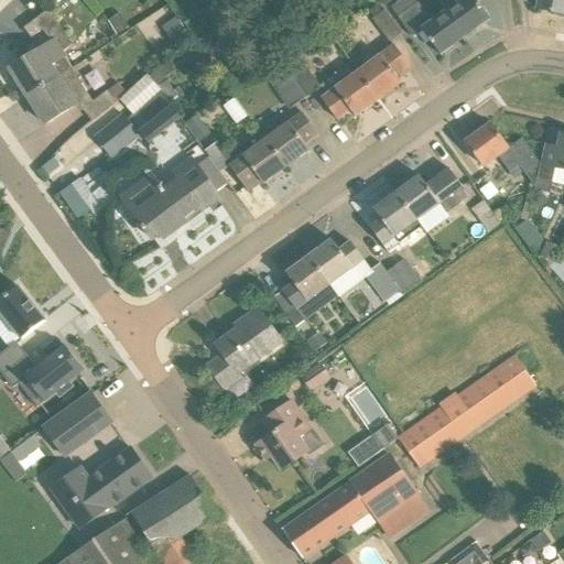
[(466,38),(447,10),(432,21),(416,0),(401,0),(391,8),(413,38),(423,30),(441,55),(466,38)]
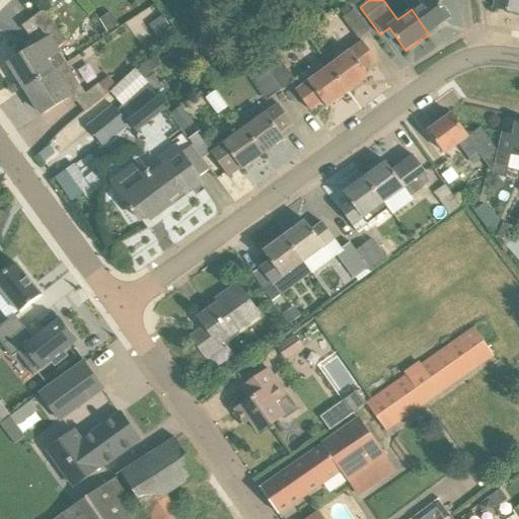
[(451,18),(437,0),(424,0),(412,9),(429,34),(451,18)]
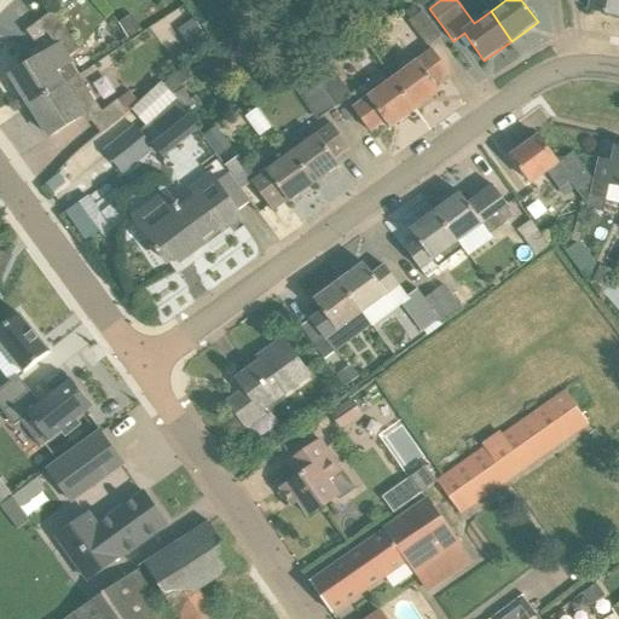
[(618,16),(618,0),(591,0),(590,10),(618,16)]
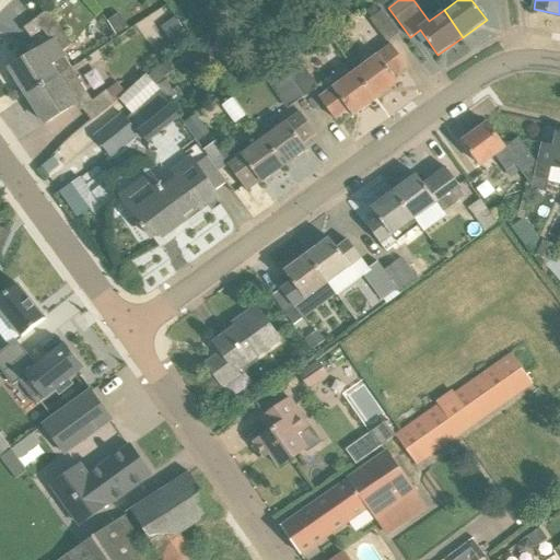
[(388,42),(400,33),(383,11),(381,12),(375,4),(368,11),(373,18),(371,19),(388,42)]
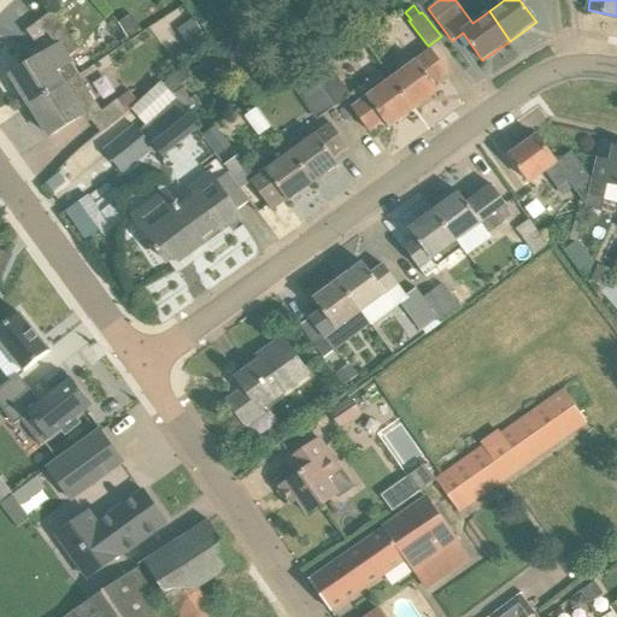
[(81,50),(57,18),(53,12),(27,31),(35,42),(47,33),(58,47),(45,54),(12,75),(33,107),(78,74),(72,64),(75,62),(71,57),(81,50)]
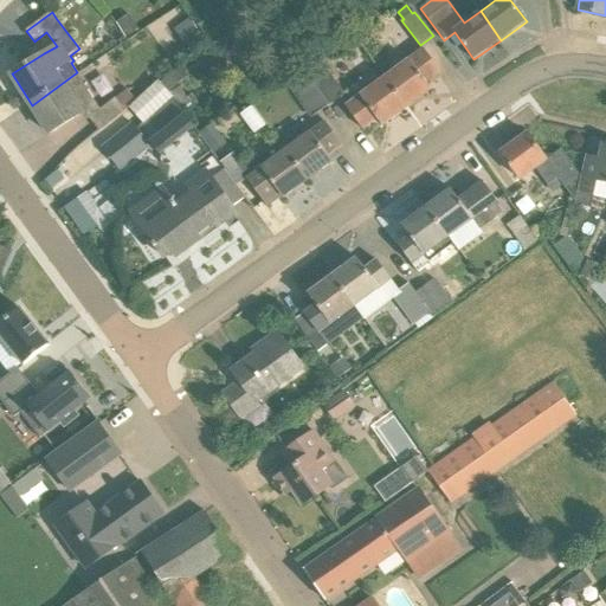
[(130,14),(117,23),(127,37),(140,28),(130,14)]
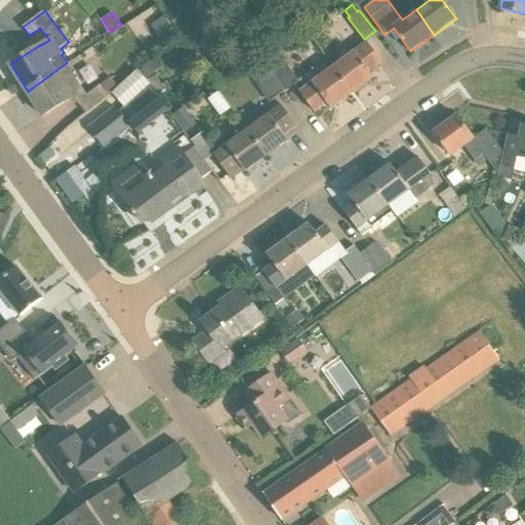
[(164,15),(151,25),(164,43),(176,33),(164,15)]
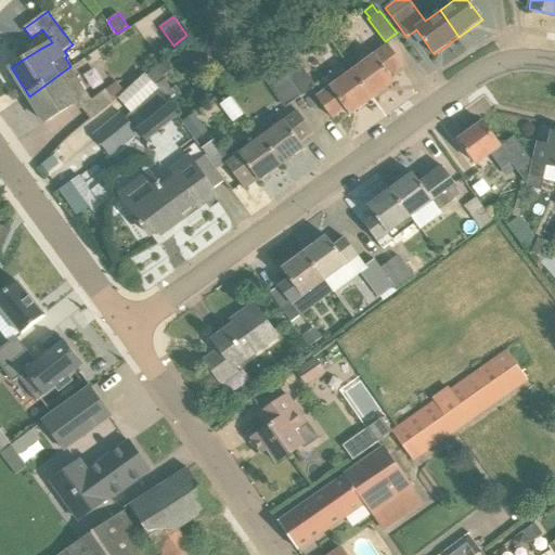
[(195,41),(207,57),(221,48),(210,31),(195,41)]
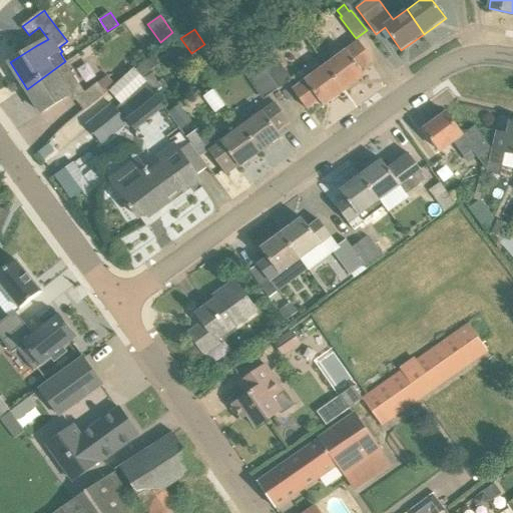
[(374,61),(362,45),(359,41),(327,65),(346,91),(366,76),(362,70),(374,61)]
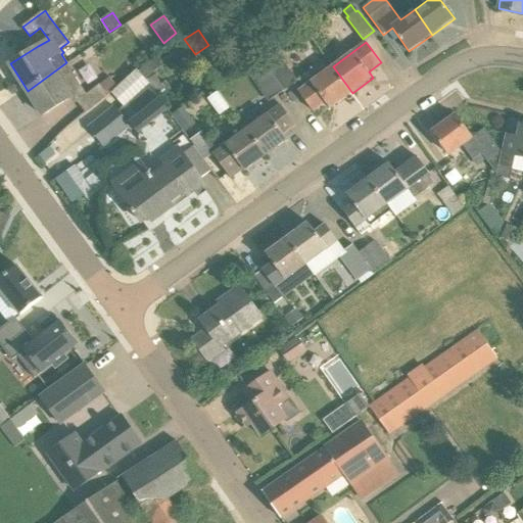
[(178,49),(182,56),(188,52),(183,44),(179,47),(177,48),(178,49)]
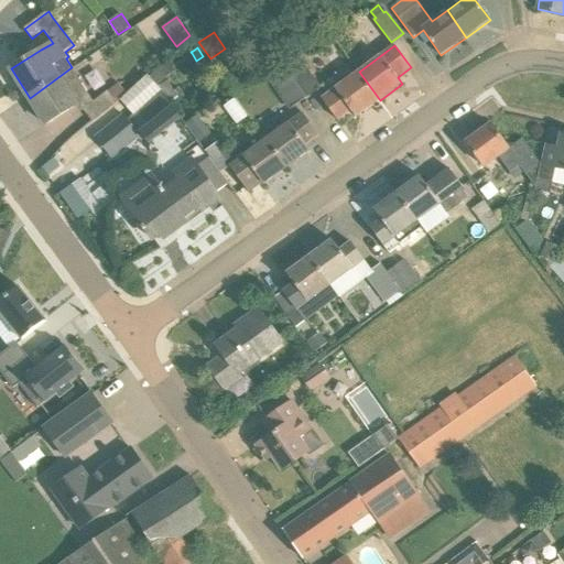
[(286,69),(307,98),(322,88),(302,60),(297,62),(286,69)]
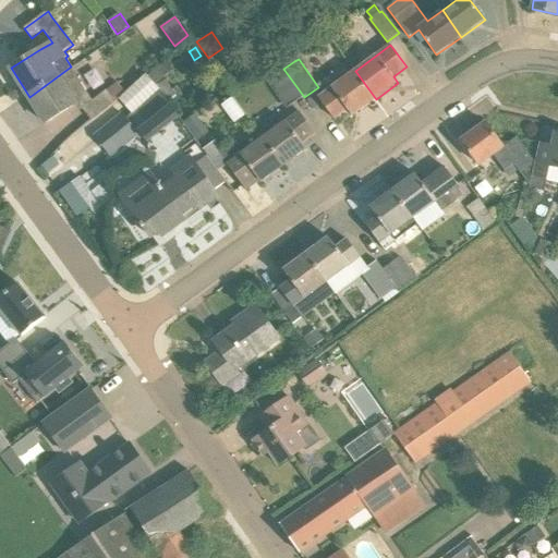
[(46,123),(75,105),(89,95),(71,67),(29,97),(46,123)]
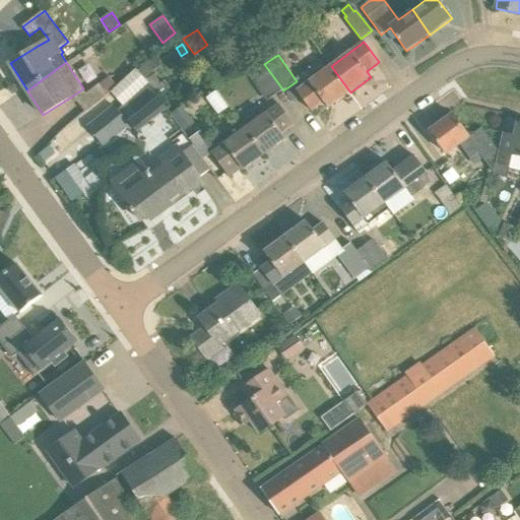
[(269,100),(283,90),(264,64),(259,67),(252,73),(269,100)]
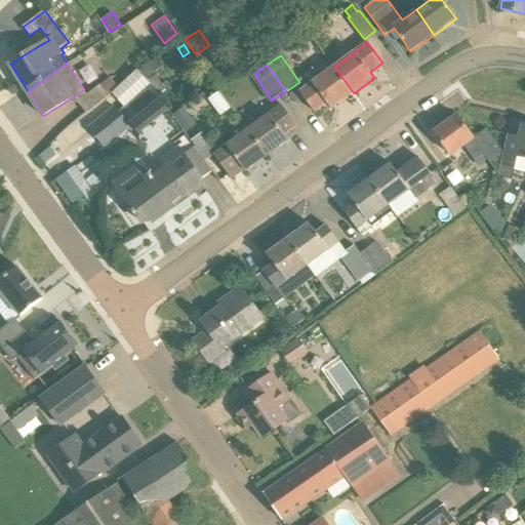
[(331,109),(354,93),(334,67),(313,82),(312,81),(299,91),(315,112),(327,104),(331,109)]
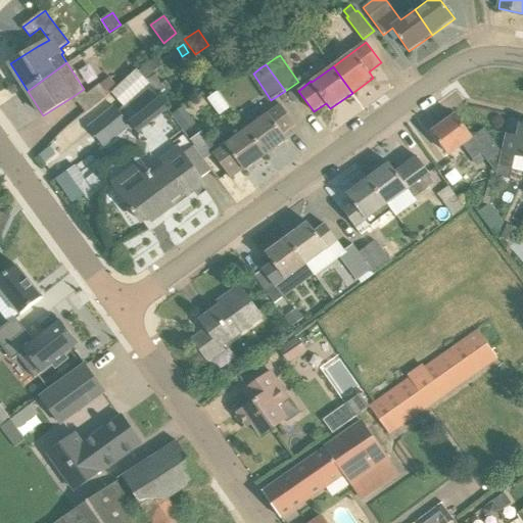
[(129,124),(160,99),(139,72),(117,88),(113,93),(124,106),(119,110),(115,106),(90,127),(105,146),(131,126),(129,124)]
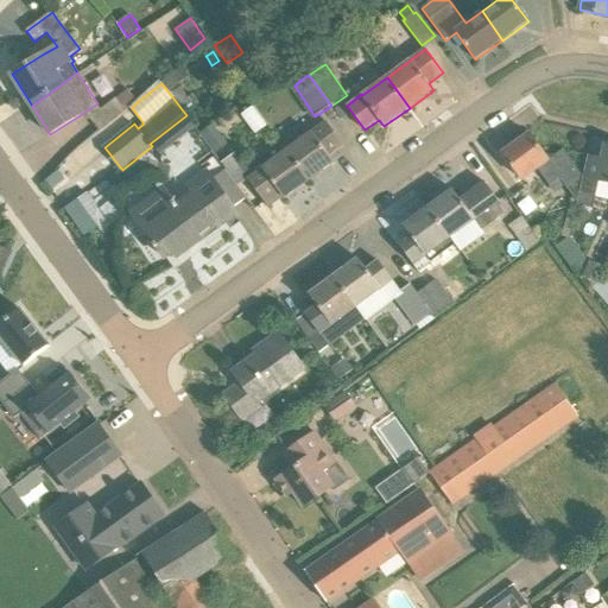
[(188,97),(179,87),(171,94),(175,97),(187,114),(196,108),(195,107),(200,103),(192,94),(189,96),(188,97)]
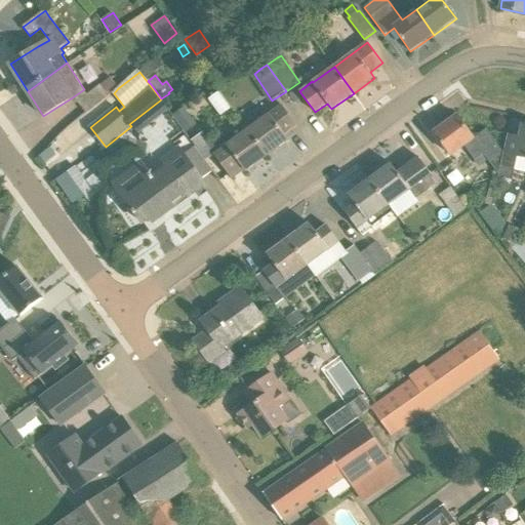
[(109,95),(101,85),(87,95),(78,103),(86,114),(109,95)]
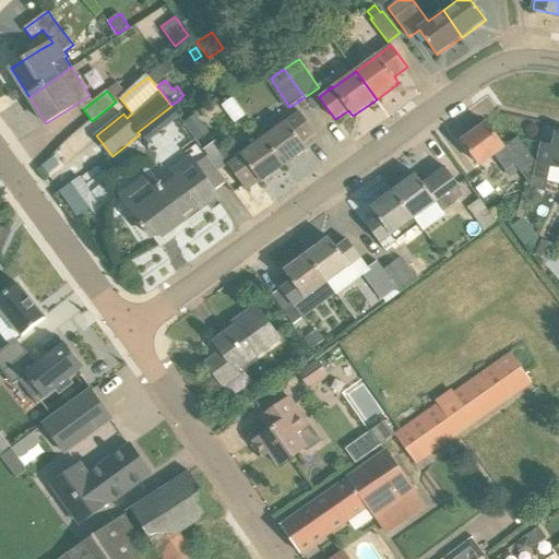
[(316,133),(301,116),(298,113),(263,138),(284,166),(307,150),(302,143),(304,143),(305,144),(314,135),(313,134),(316,133)]
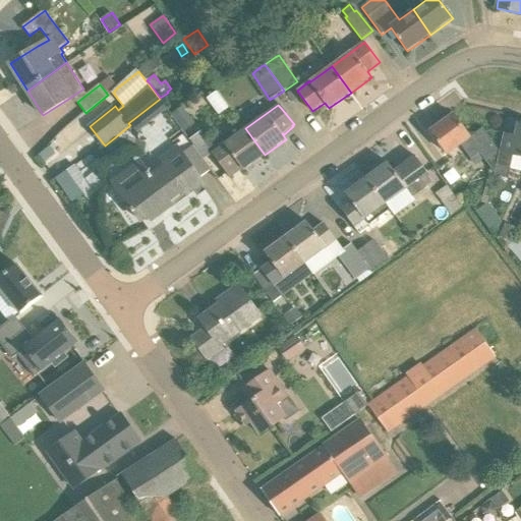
[(172,116),(184,132),(196,123),(184,108),(172,116)]
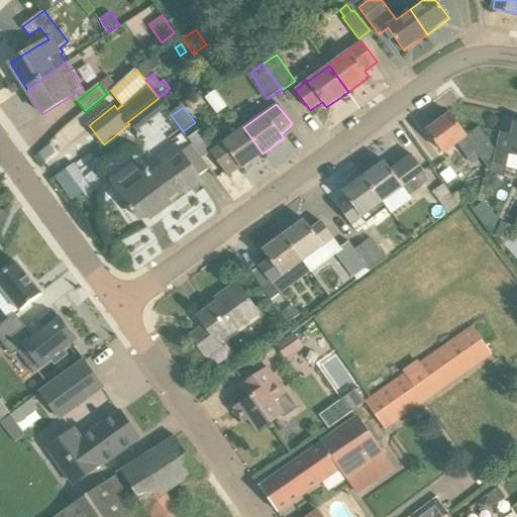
[(476,151),(488,167),(492,171),(495,149),(495,148),(479,127),(467,136),(450,114),(428,130),(444,153),(458,143),(468,158),(476,151)]
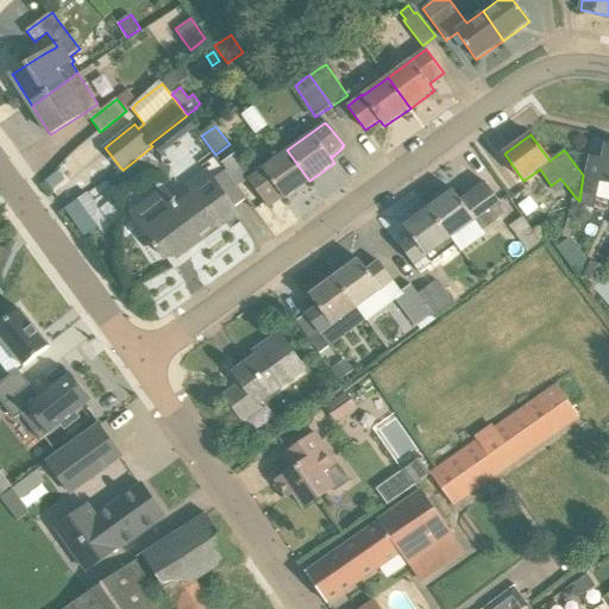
[(608,146),(607,146),(603,161),(590,158),(591,157),(589,156),(583,176),(579,201),(578,207),(592,211),(600,183),(608,184),(608,146)]
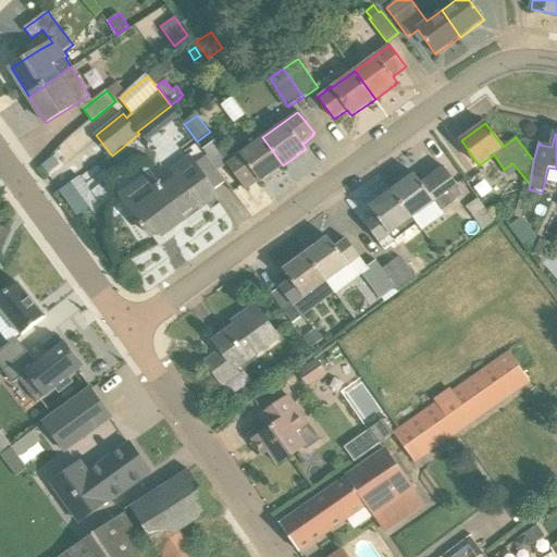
[(261,183),(283,165),(262,137),(226,164),(246,190),(259,181),(261,183)]
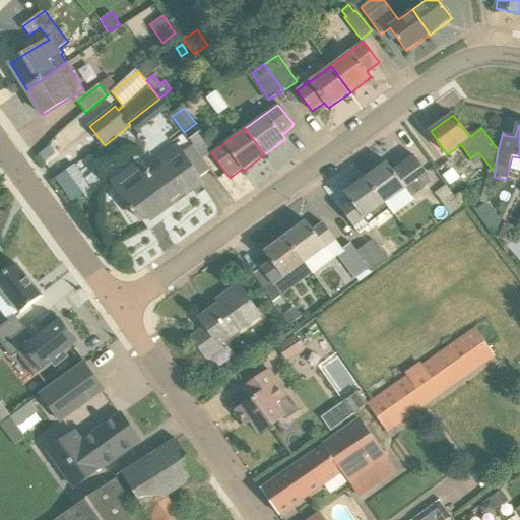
[(189,140),(185,133),(179,138),(182,141),(165,153),(169,159),(150,173),(141,159),(129,168),(134,175),(118,186),(125,196),(124,197),(132,209),(131,209),(133,213),(134,212),(141,221),(148,215),(151,220),(173,205),(169,200),(182,191),(185,195),(203,183),(200,178),(210,170),(189,140)]
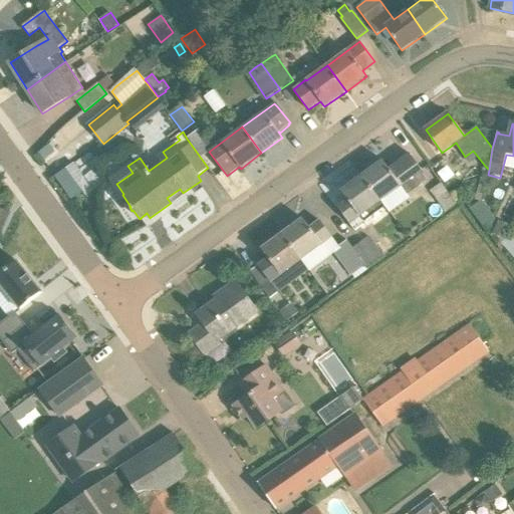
[(362,176),(380,202),(401,187),(408,195),(429,180),(422,171),(411,155),(390,170),(383,161),(362,176)]
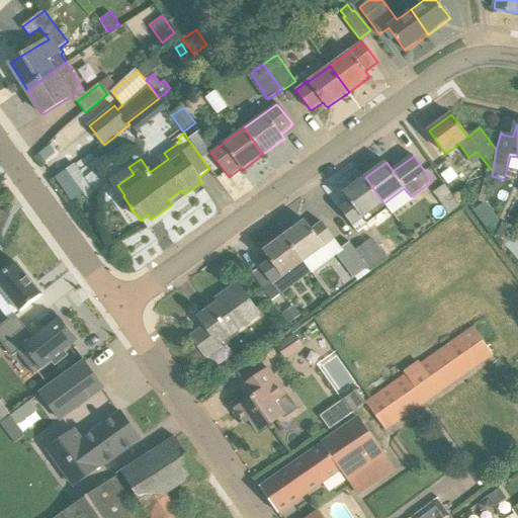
[(76,165),(56,179),(71,200),(83,192),(80,188),(84,177),(81,174),(84,171),(81,167),(79,169),(76,165)]
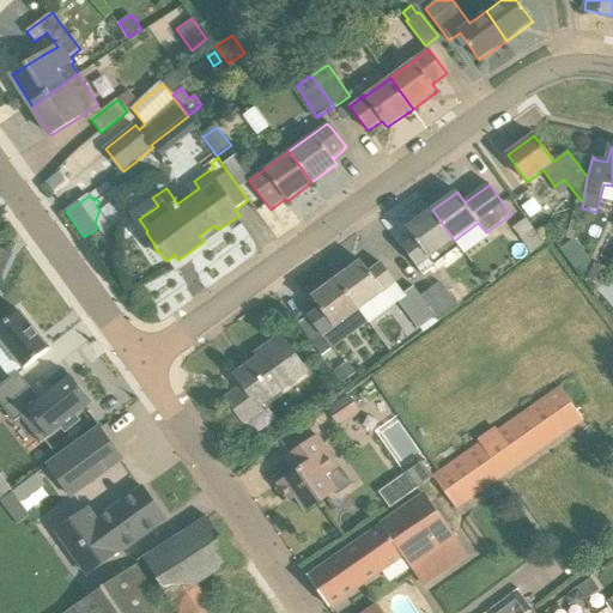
[(423,275),(460,248),(454,241),(432,210),(407,228),(416,240),(402,248),(423,275)]
